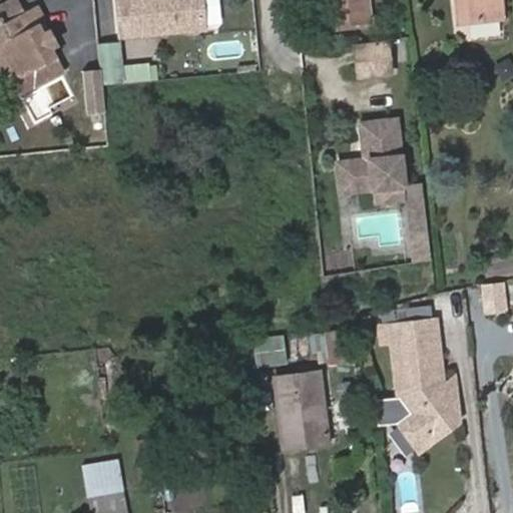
[(117,0),(121,37),(208,29),(205,0),(117,0)]
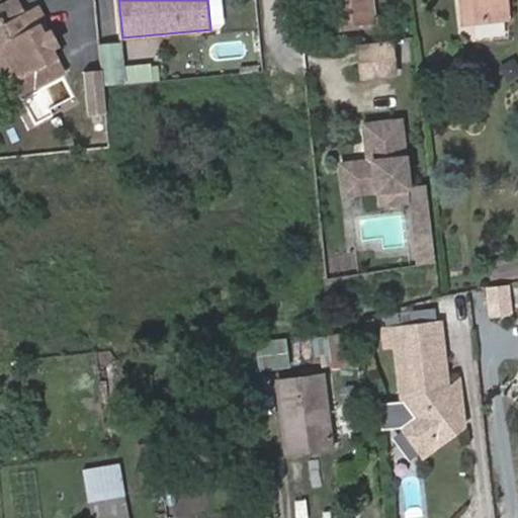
[(328,0),(332,25),(374,20),(371,0),(328,0)]
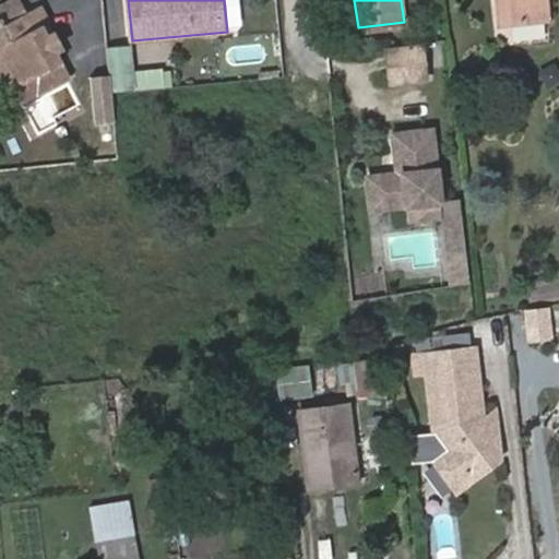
[(498,0),(500,24),(549,19),(546,0),(498,0)]
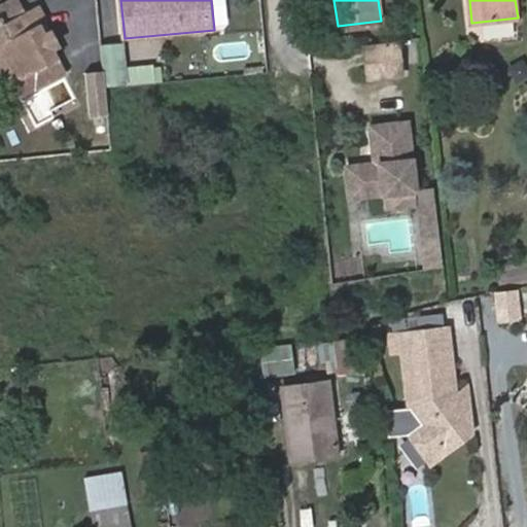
[(215,26),(229,25),(225,1),(213,3),(215,26)]
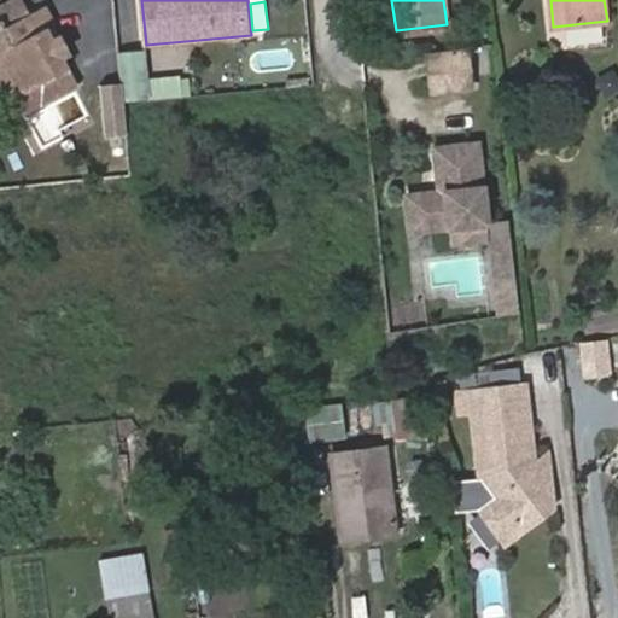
[(76,83),(59,53),(52,39),(45,28),(53,23),(44,5),(3,28),(0,24),(0,81),(10,98),(33,85),(44,103),(76,83)]
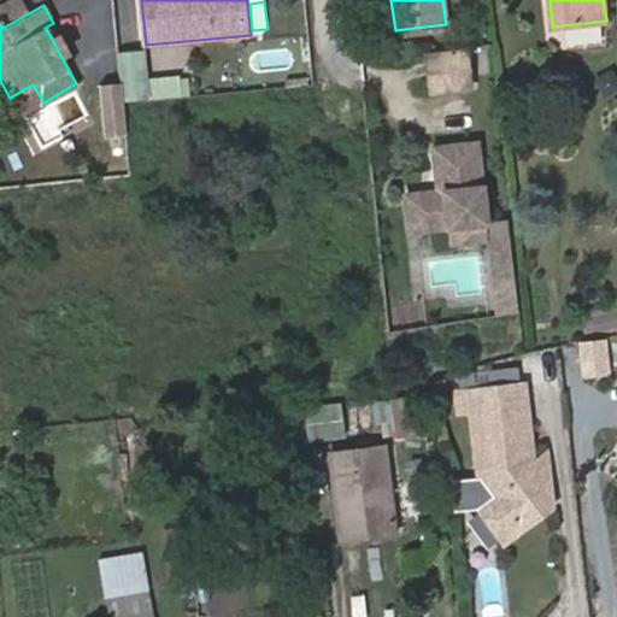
[(52,39),(59,53),(68,48),(59,34),(52,39)]
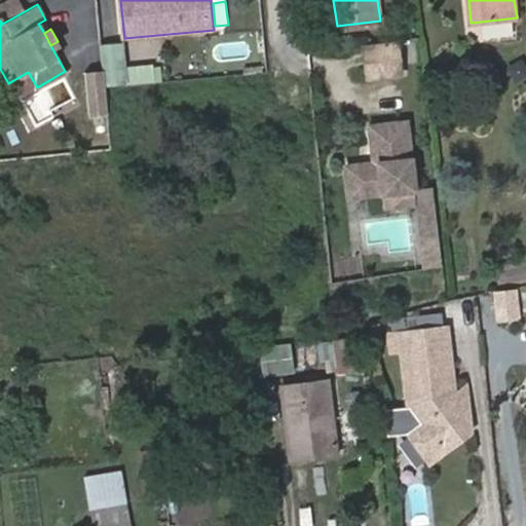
[(399,43),(366,47),(370,78),(403,74),(399,43)]
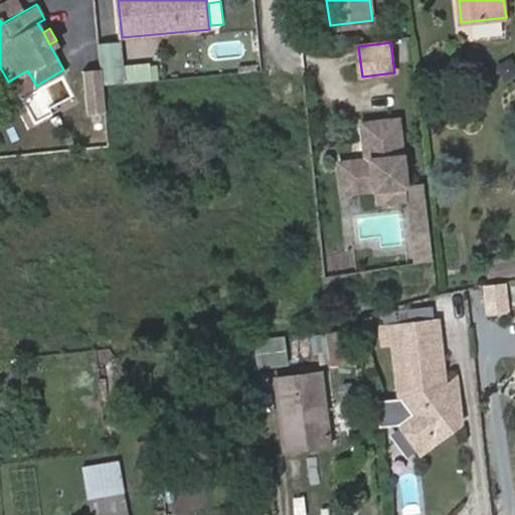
[(101,46),(104,83),(125,82),(121,44),(101,46)]
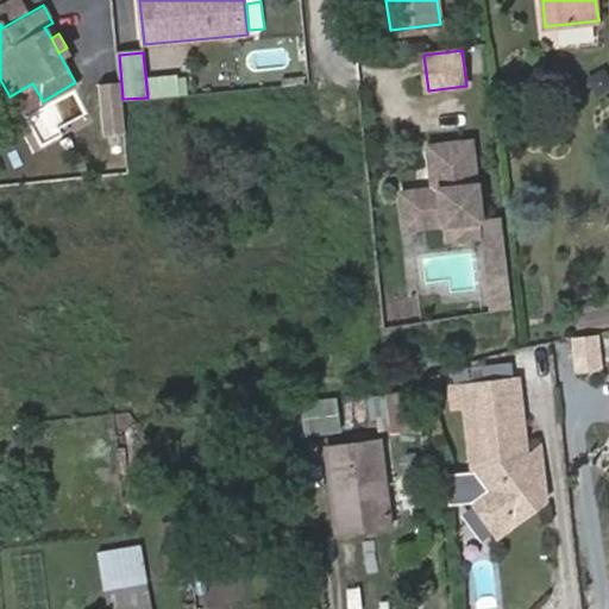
[(585,79),(598,98),(608,88),(608,74),(603,66),(585,79)]
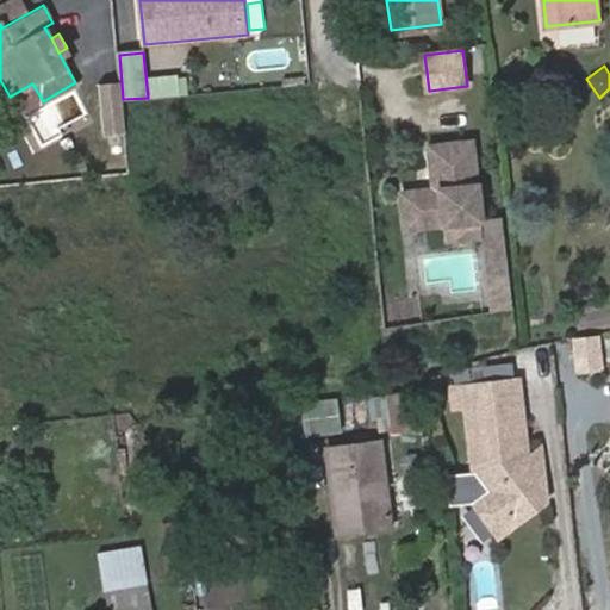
[(471,144),(428,148),(433,191),(400,194),(405,229),(441,225),(478,222),(471,144)]
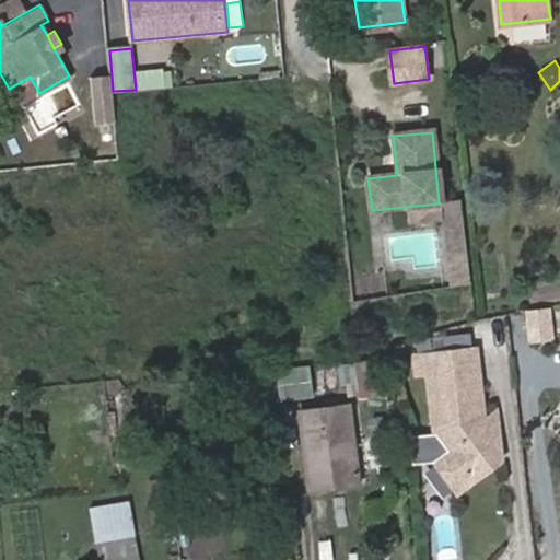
[(464,201),(440,203),(441,219),(448,286),(473,282),(464,201)]
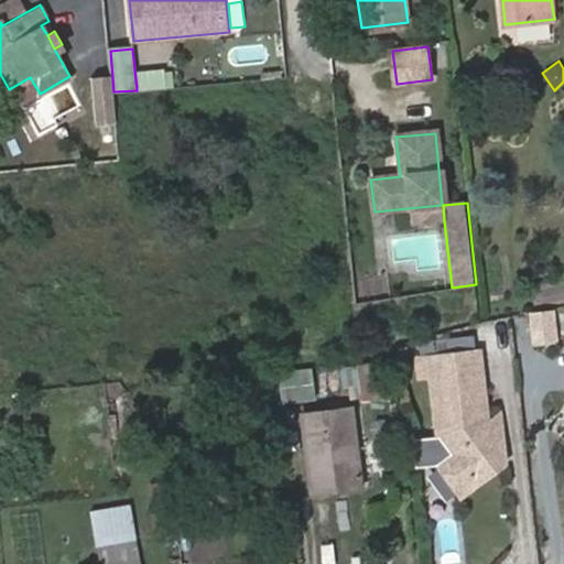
[(442,205),(408,208),(409,225),(444,220),(442,205)]
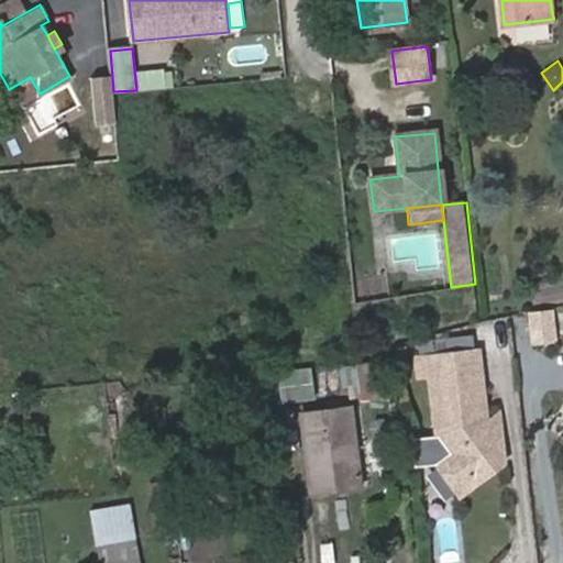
[(553,309),(530,312),(533,342),(556,340),(553,309)]
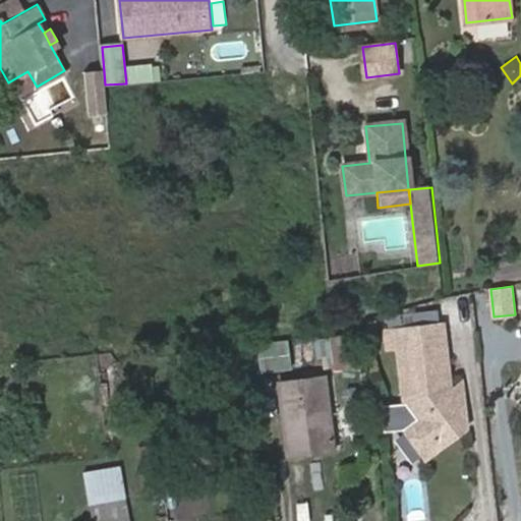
[(386,345),(397,344),(403,399),(414,418),(402,427),(424,460),(464,431),(462,403),(459,404),(448,388),(443,353),(414,356),(412,342),(441,339),(440,325),(384,331),(386,345)]
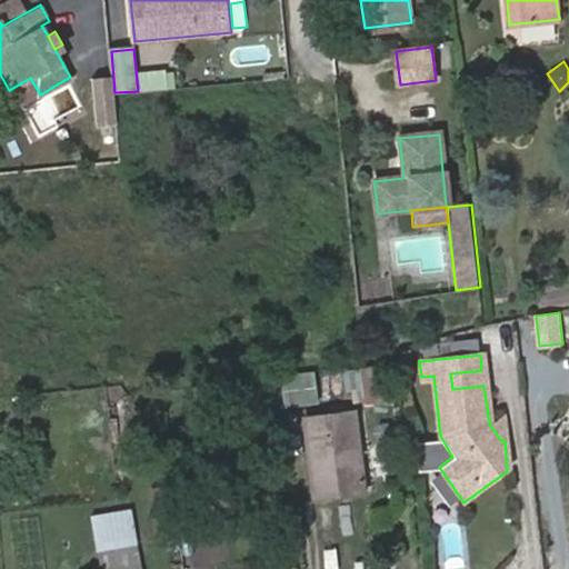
[(343,366),(343,389),(361,389),(361,401),(385,401),(385,366),(343,366)]
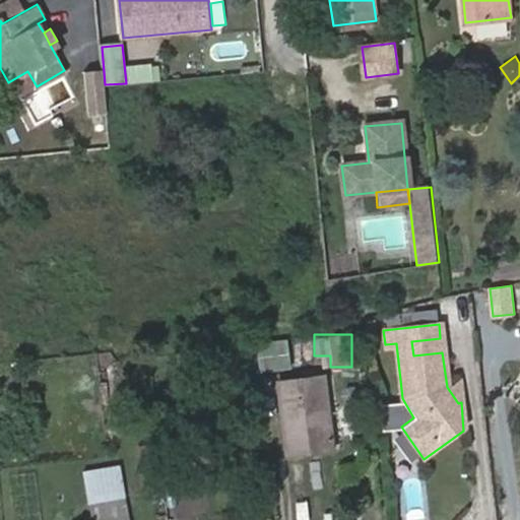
[(257,341),(261,372),(290,368),(286,338),(257,341)]
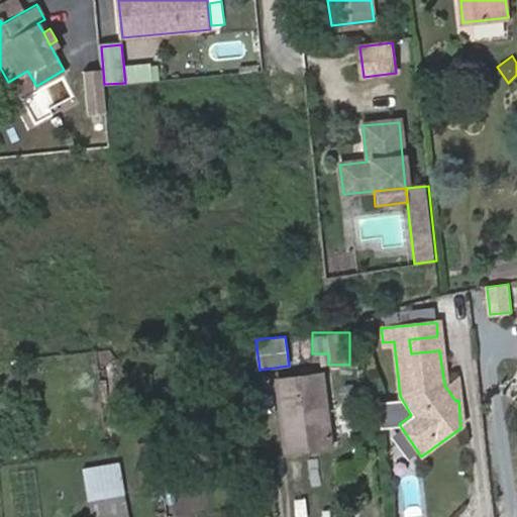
[(437,336),(409,339),(411,353),(439,350),(437,336)]
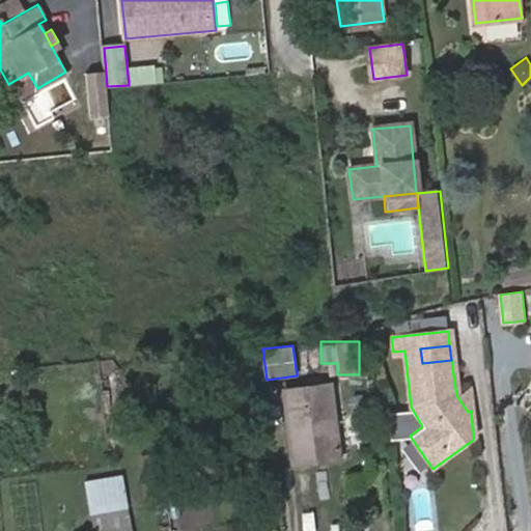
[(281,390),(291,464),(339,458),(330,384),(281,390)]
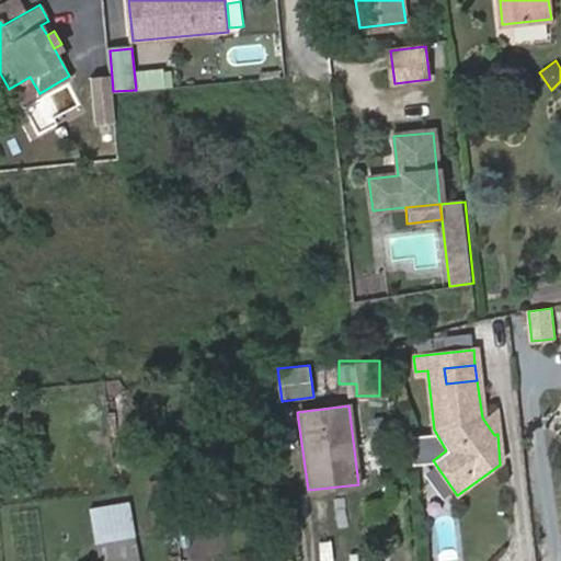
[(92,507),(100,560),(139,560),(129,502),(92,507)]
